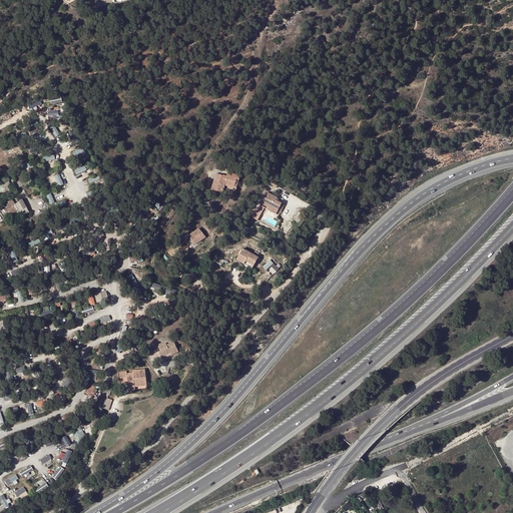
[(29,109),(42,104),(40,98),(27,103),(29,109)]
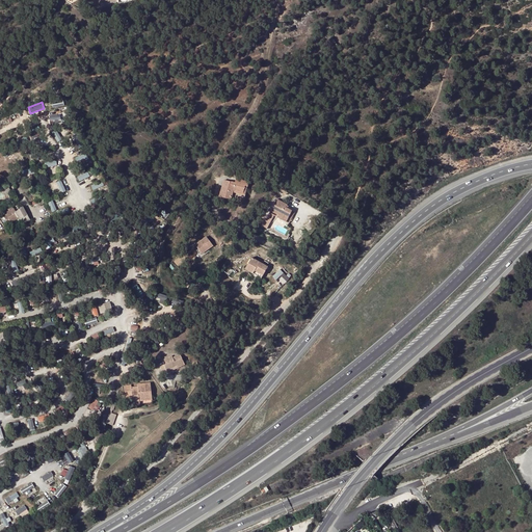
[(30,129),(32,137),(40,135),(37,127),(30,129)]
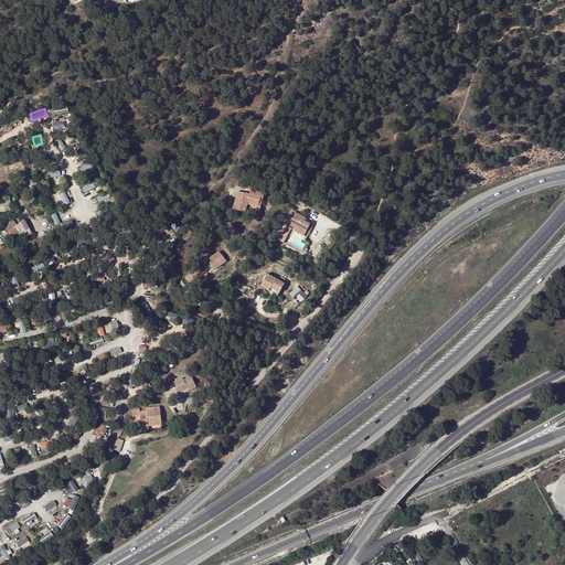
[(60,137),(55,140),(62,151),(67,148),(60,137)]
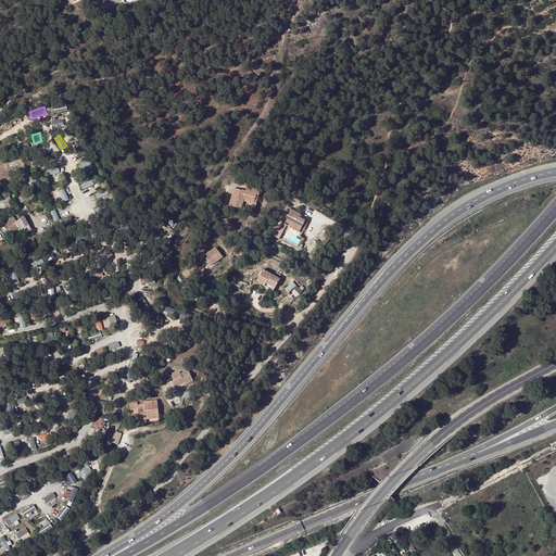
[(84,141),(78,143),(80,147),(76,149),(79,156),(88,153),(84,141)]
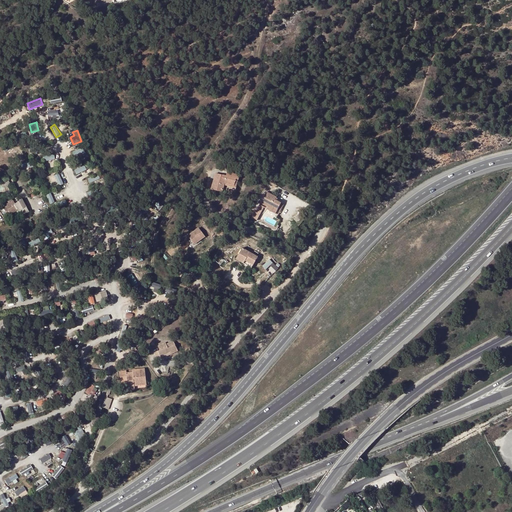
[(75,170),(77,175),(88,169),(85,164),(75,170)]
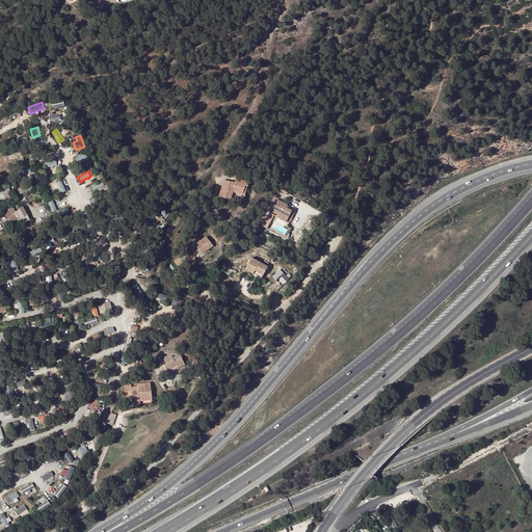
[(235,183),(223,180),(219,196),(231,200),(233,192),(234,191),(243,193),(245,186),(248,187),(249,182),(237,178),(235,183)]
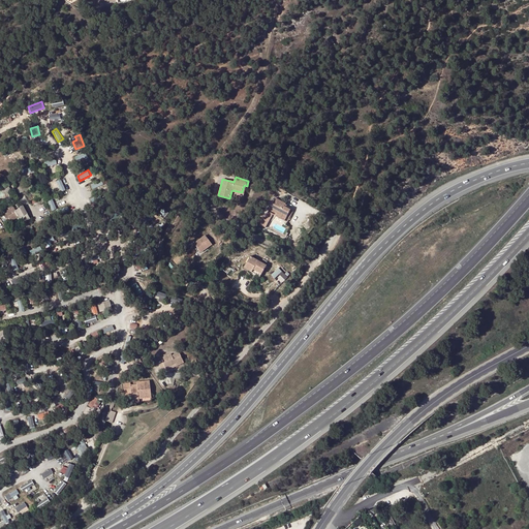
[(59,191),(65,190),(62,179),(56,180),(59,191)]
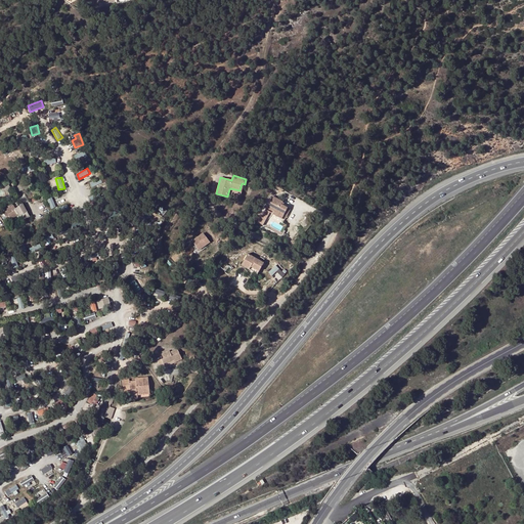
[(90,182),(92,187),(102,183),(100,178),(90,182)]
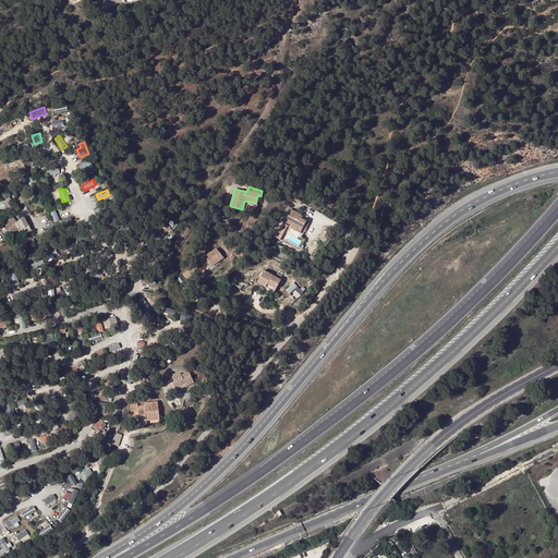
[(261,196),(257,195),(255,203),(245,201),(244,202),(257,205),(261,196)]
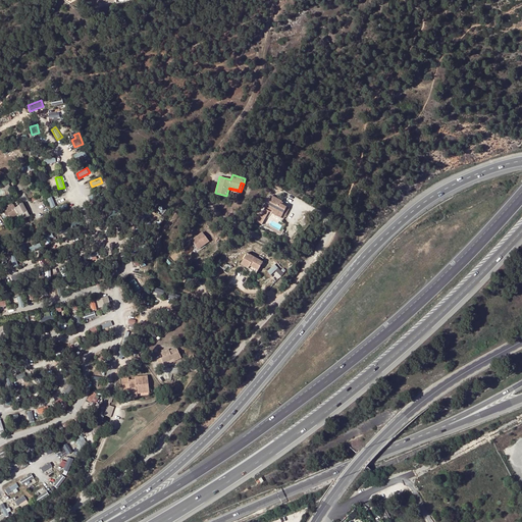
[(47,198),(51,207),(56,204),(52,196),(47,198)]
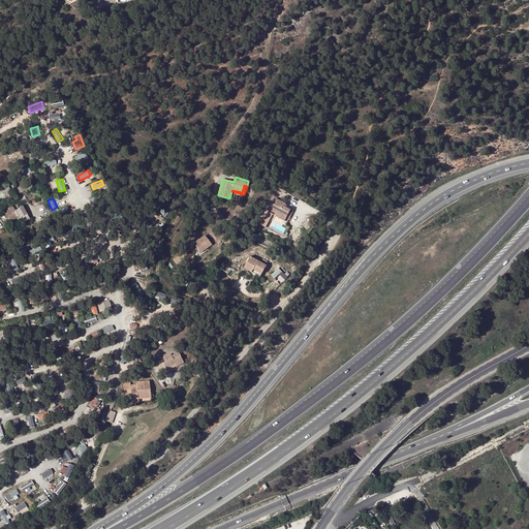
[(286,204),(275,198),(269,210),(276,214),(275,216),(284,221),(290,210),(286,208),(284,207),(285,205),(286,204)]
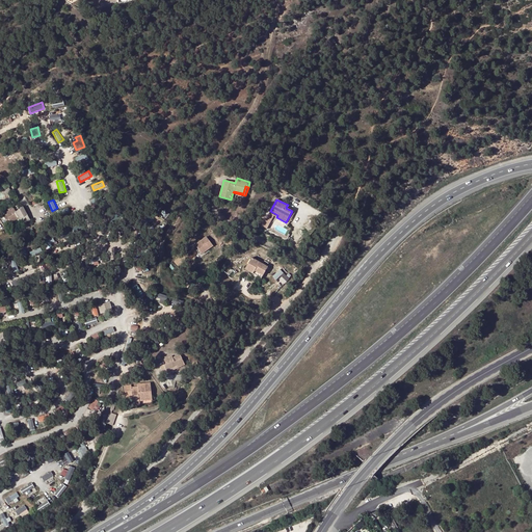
[(10,210),(3,216),(9,224),(18,218),(22,224),(29,220),(23,208),(16,212),(12,207),(9,210),(10,210)]
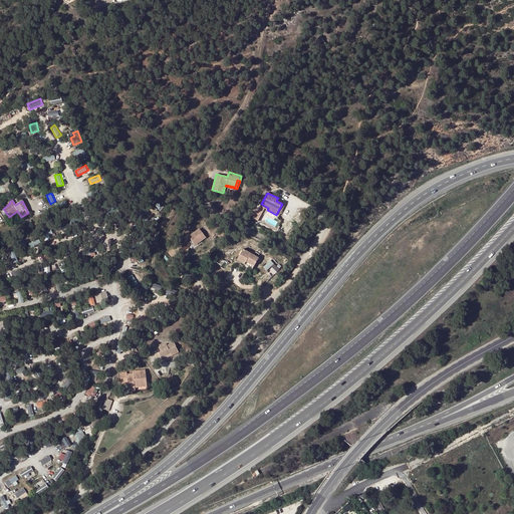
[(285,206),(282,204),(276,215),(279,216),(285,206)]
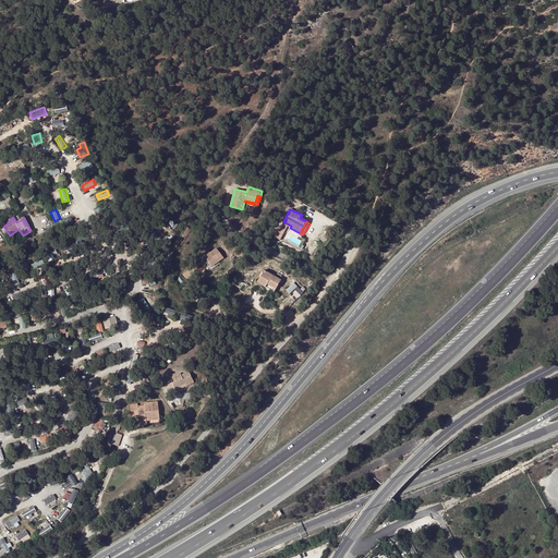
[(56,249),(46,253),(48,258),(58,253),(56,249)]
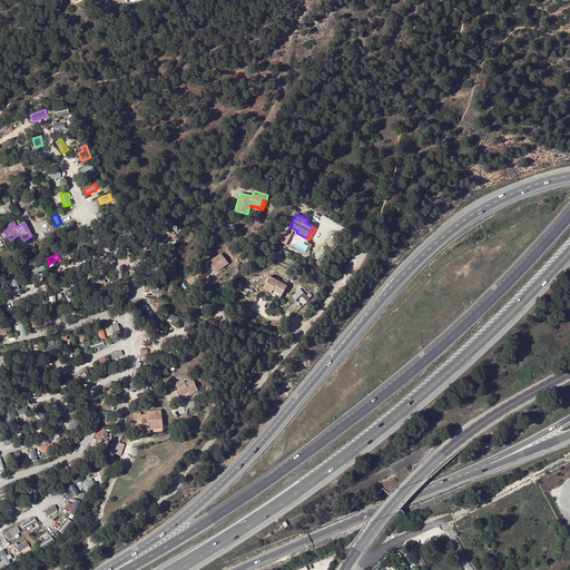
[(231,264),(224,254),(212,263),(218,273),(231,264)]
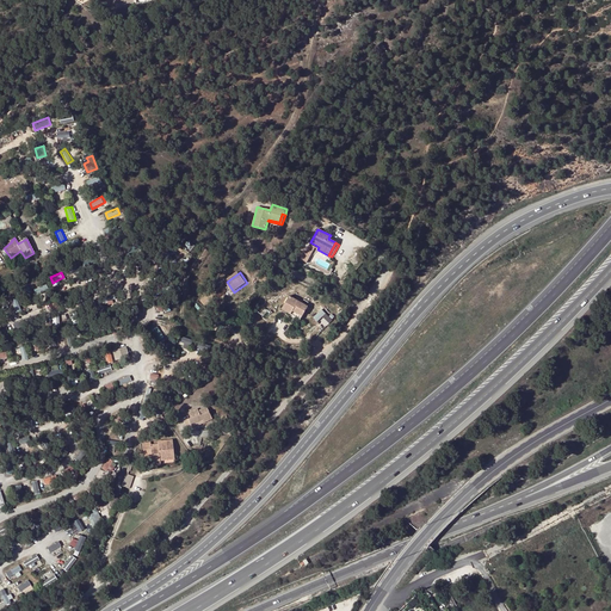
[(307,307),(289,296),(281,308),(290,314),(292,310),(302,316),(307,307)]
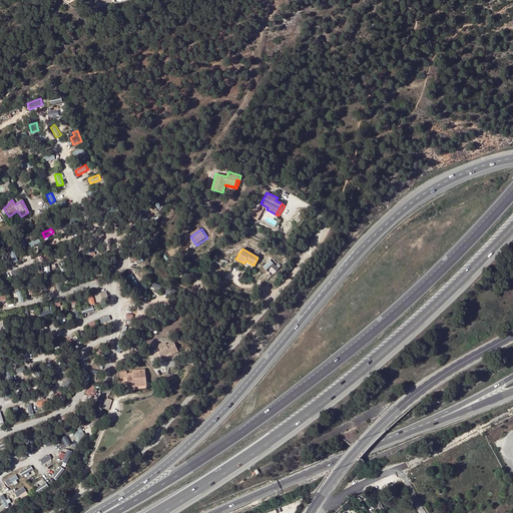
[(14,249),(9,251),(14,263),(18,261),(14,249)]
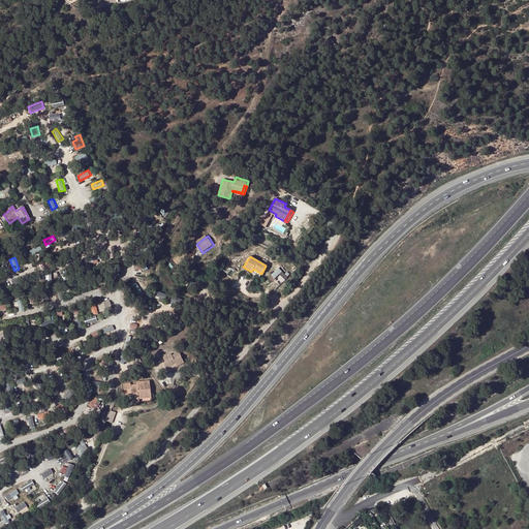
[(272,274),(281,282),(288,276),(278,267),(272,274)]
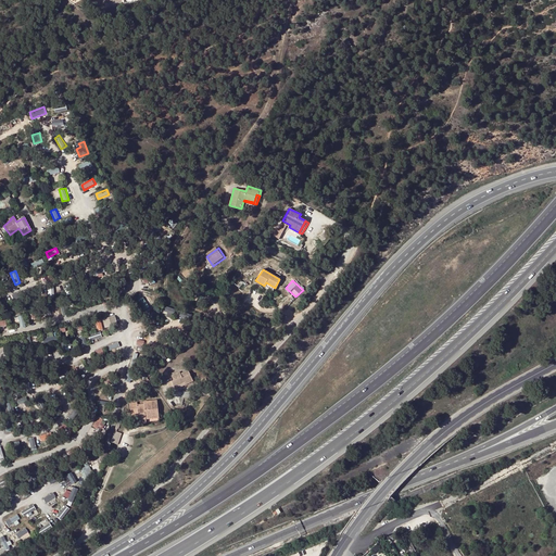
[(23,314),(17,316),(22,328),(26,326),(23,314)]
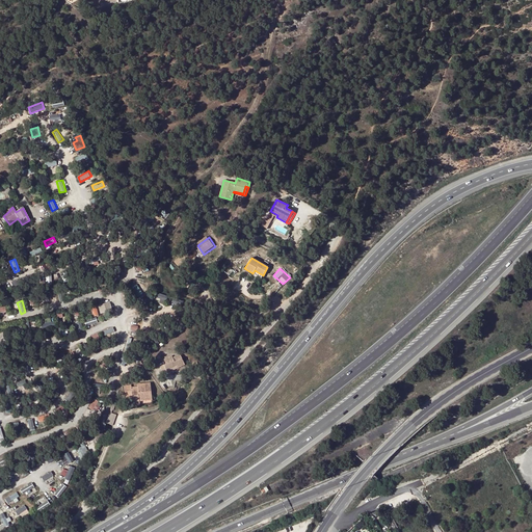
[(113,326),(102,330),(104,338),(115,334),(113,326)]
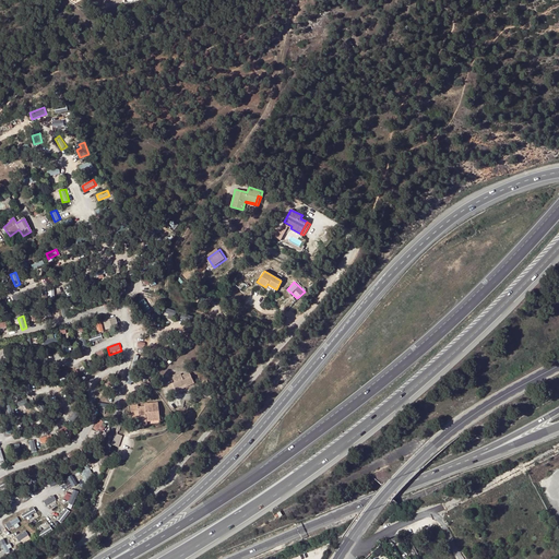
[(133,384),(135,373),(129,371),(127,383),(133,384)]
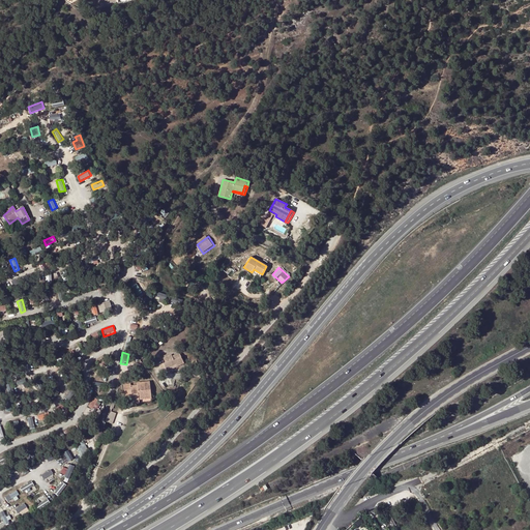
[(171,354),(164,358),(166,362),(159,365),(164,374),(167,372),(167,371),(176,365),(177,367),(184,363),(179,353),(172,356),(171,354)]
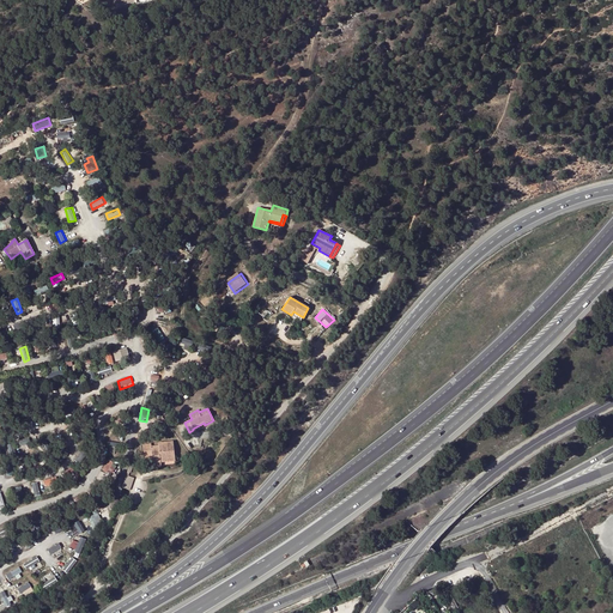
[(158,445),(151,447),(153,467),(159,466),(159,463),(162,462),(169,462),(168,454),(175,453),(174,442),(158,443),(158,445)]
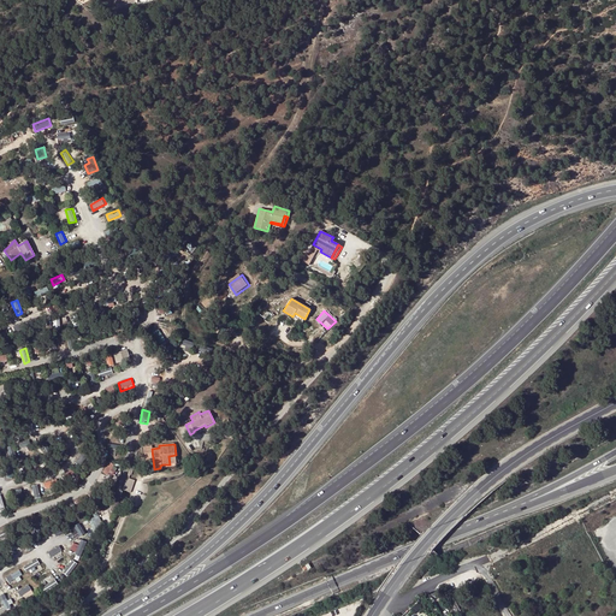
[(104,471),(113,477),(119,467),(110,461),(104,471)]
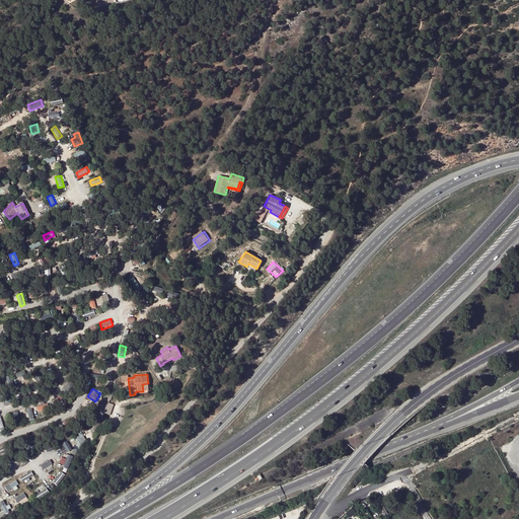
[(83,434),(75,437),(79,445),(86,442),(83,434)]
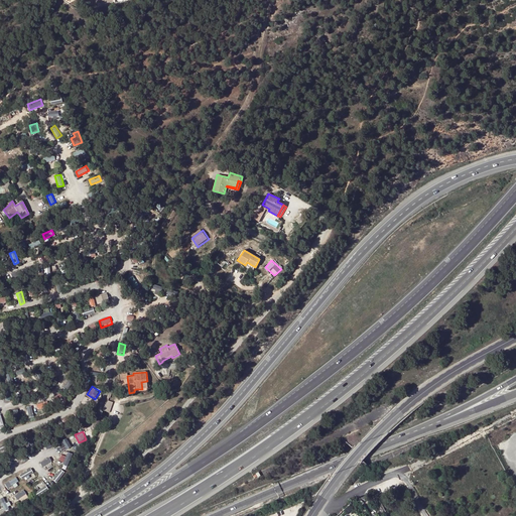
[(69,465),(73,454),(68,452),(67,456),(61,454),(58,462),(69,465)]
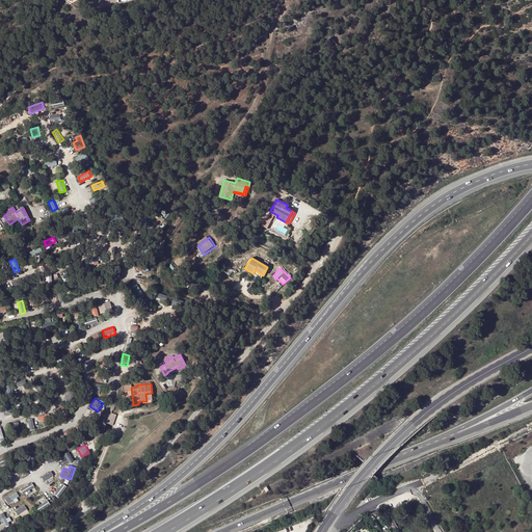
[(45,481),(54,475),(51,471),(42,476),(45,481)]
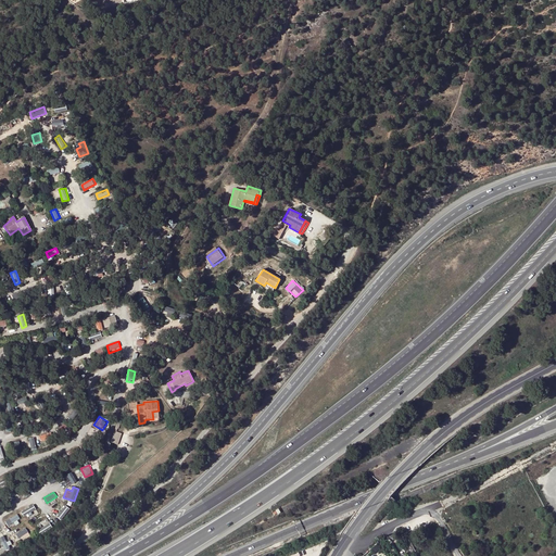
[(25,518),(37,510),(34,504),(21,512),(25,518)]
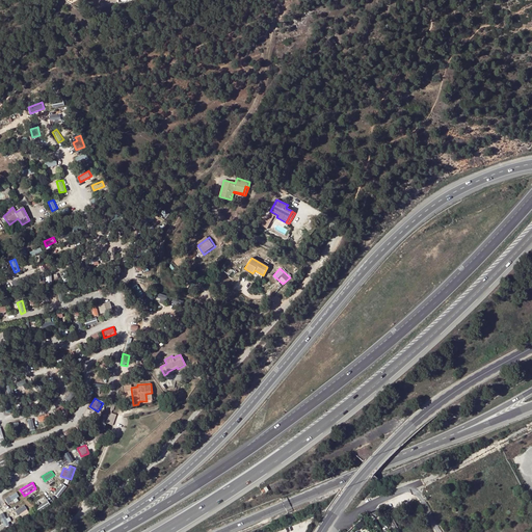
[(54,494),(58,498),(68,487),(63,483),(54,494)]
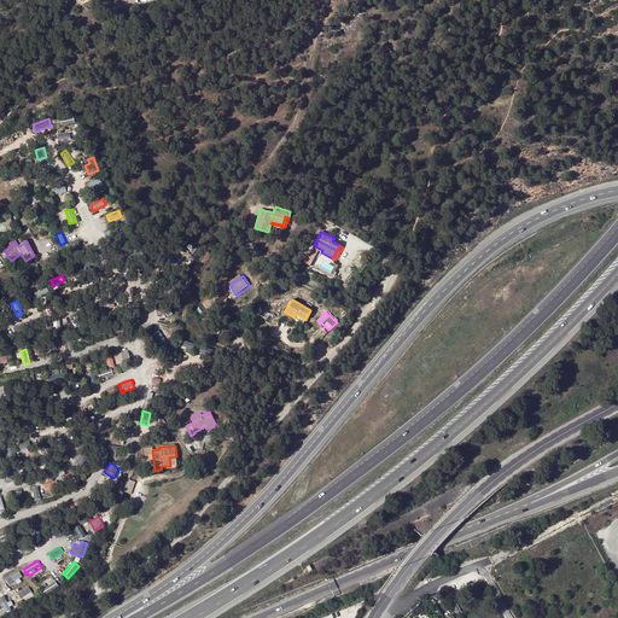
[(9,584),(23,577),(19,571),(6,578),(9,584)]
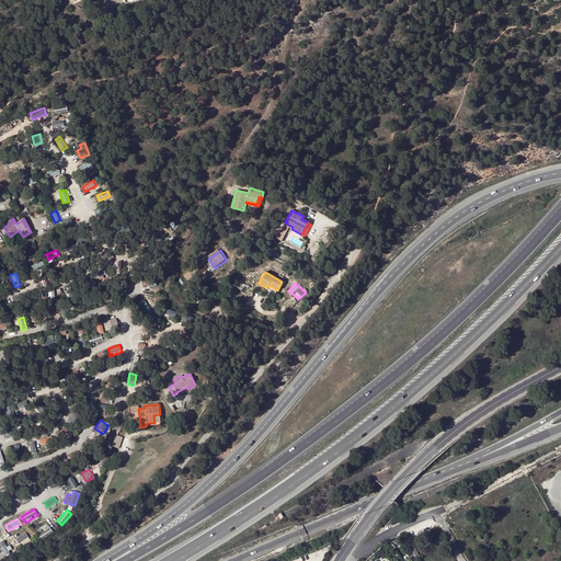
[(38,535),(42,539),(54,531),(50,527),(38,535)]
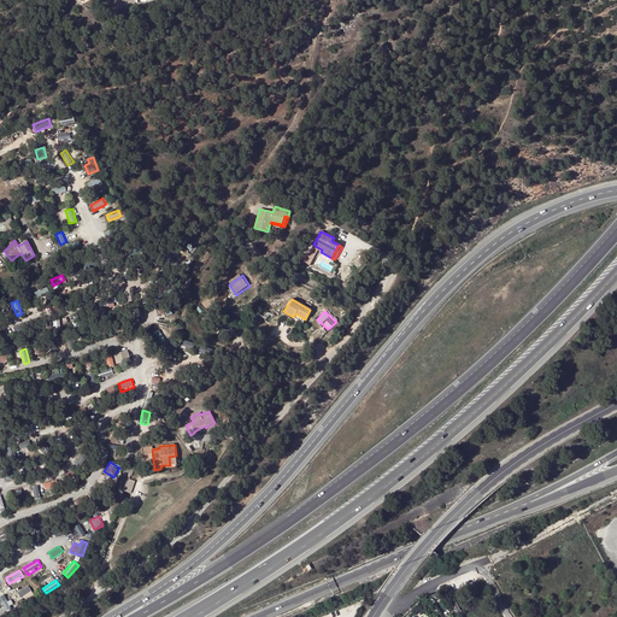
[(24,600),(35,594),(29,586),(19,592),(24,600)]
